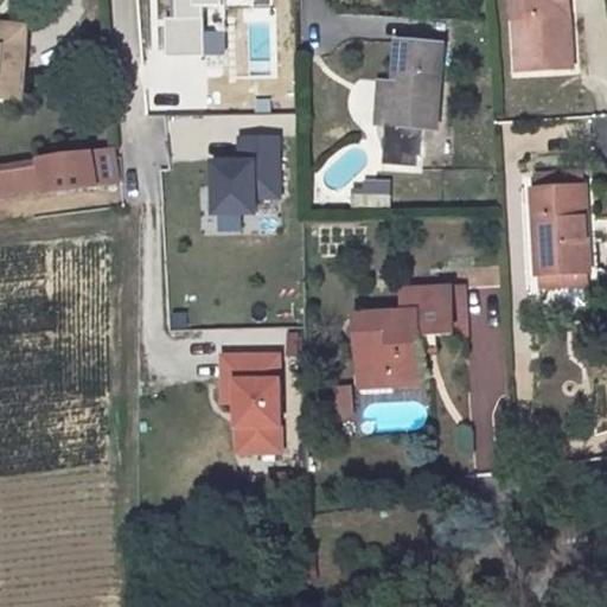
[(166,17),(166,57),(227,56),(227,31),(205,32),(205,8),(228,8),(227,0),(172,0),(173,17),(166,17)]
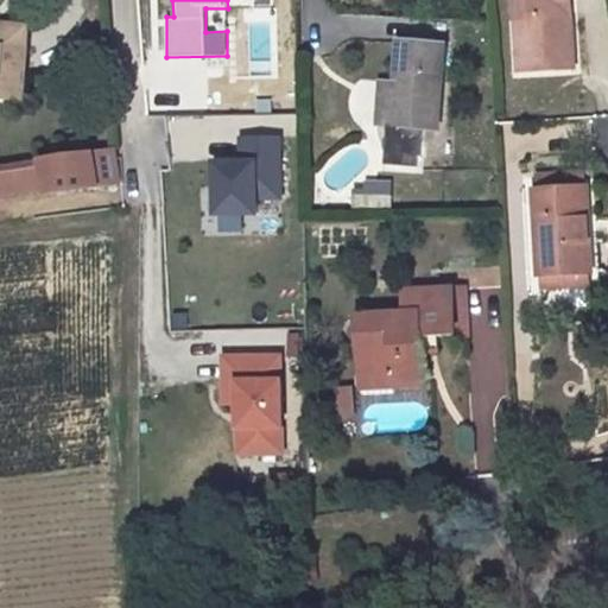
[(513,0),(517,61),(572,61),(570,11),(556,10),(556,0),(513,0)]
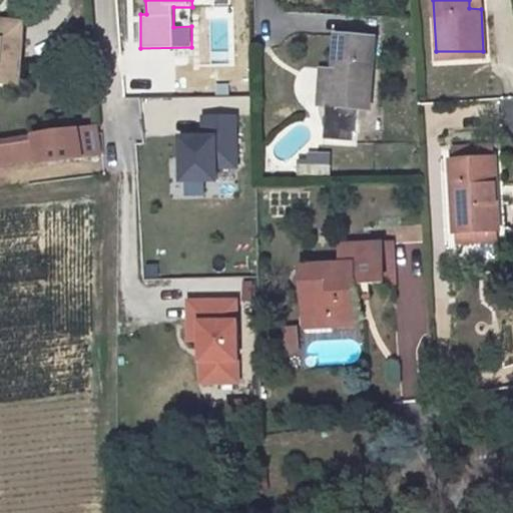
[(481,9),(480,0),(469,0),(469,8),(481,9)]
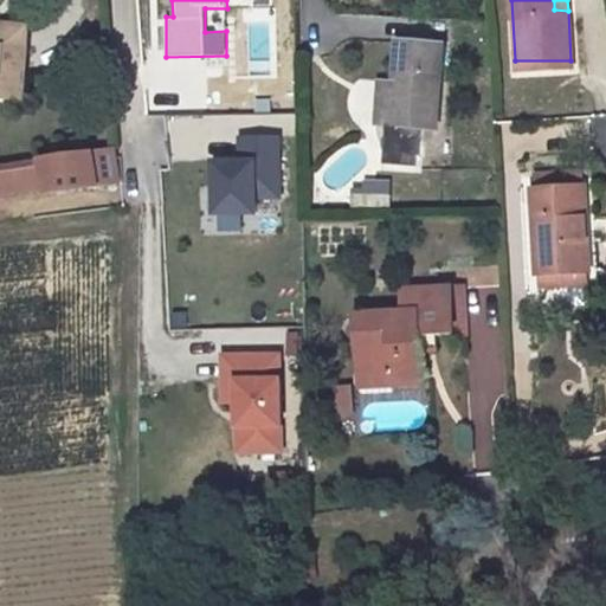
[(26,24),(0,21),(0,95),(19,97),(26,24)]
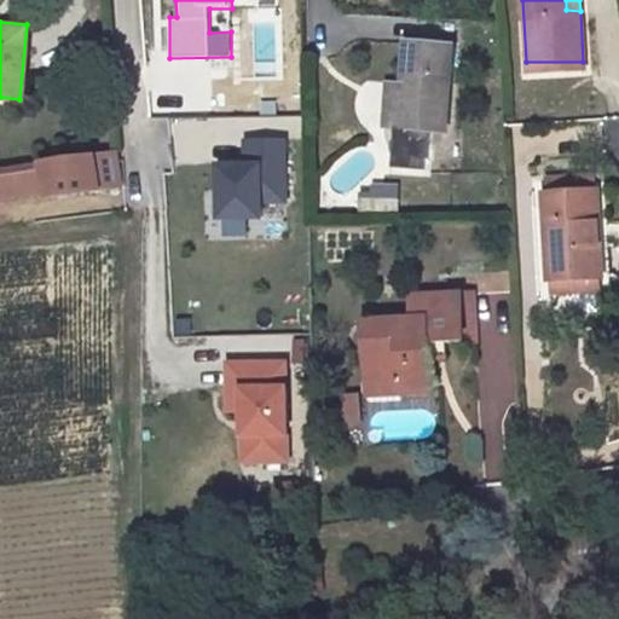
[(451,41),(399,36),(397,79),(403,79),(399,129),(446,129),(451,41)]
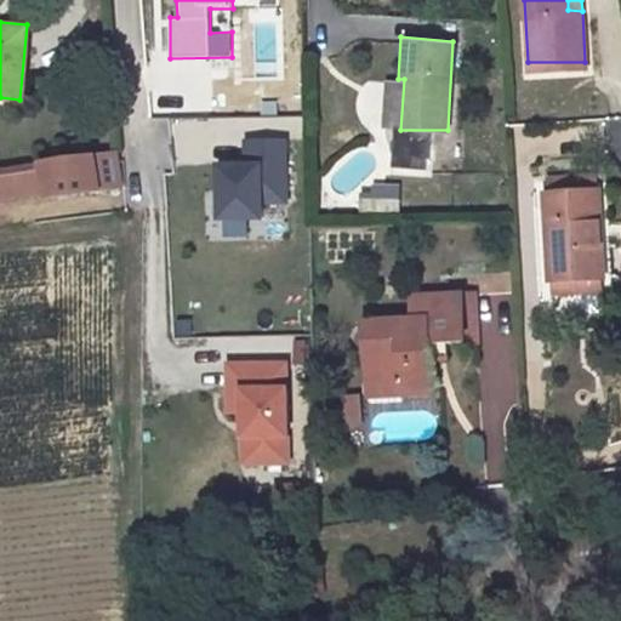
[(398,79),(383,77),(380,129),(400,130),(404,79),(398,79)]
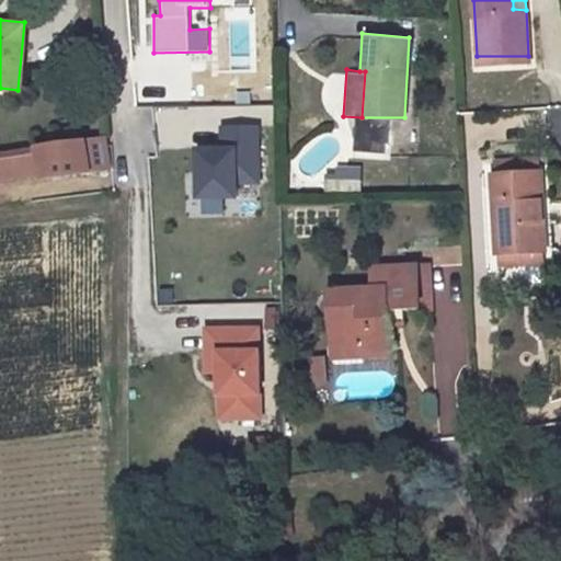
[(197,146),(198,203),(239,202),(239,186),(260,186),(258,125),(225,126),(225,145),(197,146)]
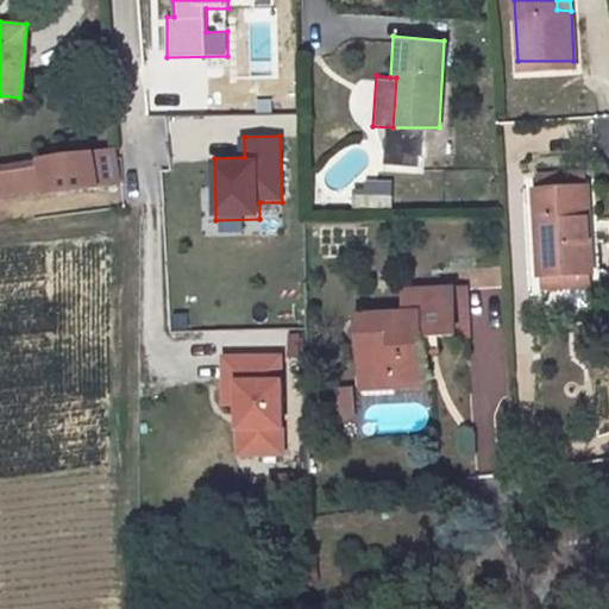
[(105,151),(111,181),(124,179),(118,149),(105,151)]
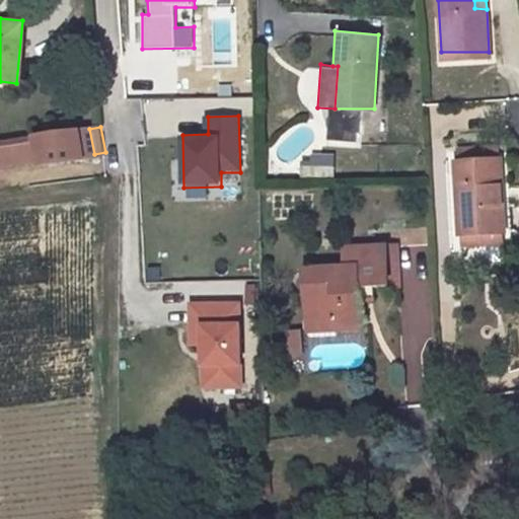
[(77,129),(32,135),(38,165),(82,159),(77,129)]
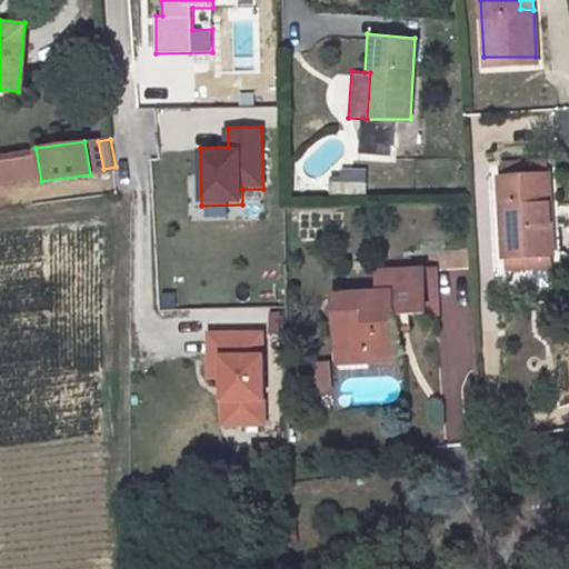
[(7,152),(0,152),(0,176),(11,175),(7,152)]
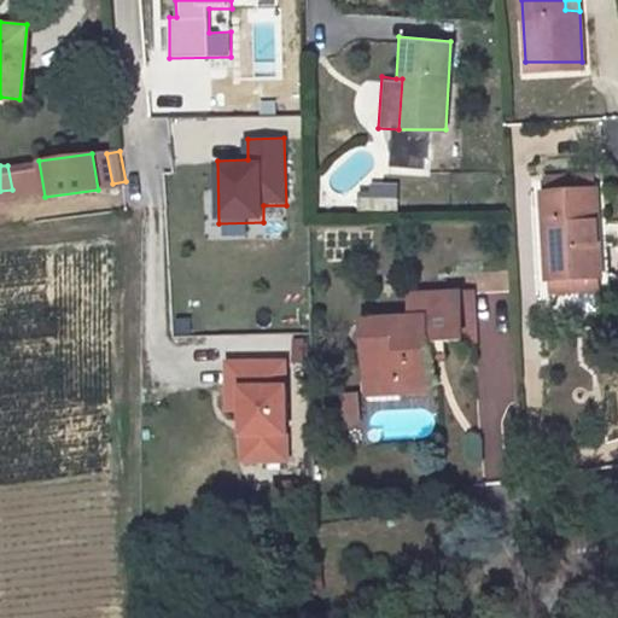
[(355,213),(394,211),(394,186),(354,187),(355,213)]
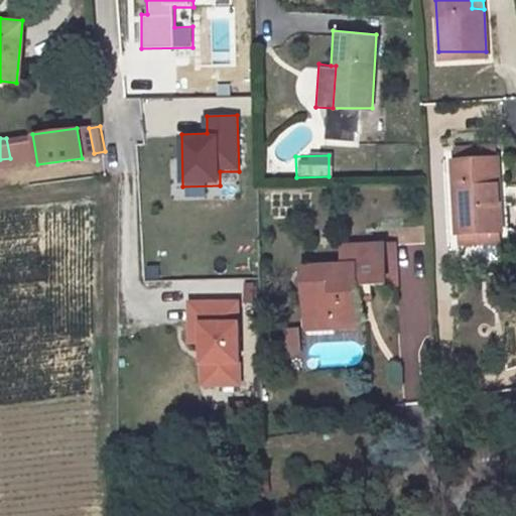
[(501,158),(456,161),(459,233),(502,230),(501,158)]
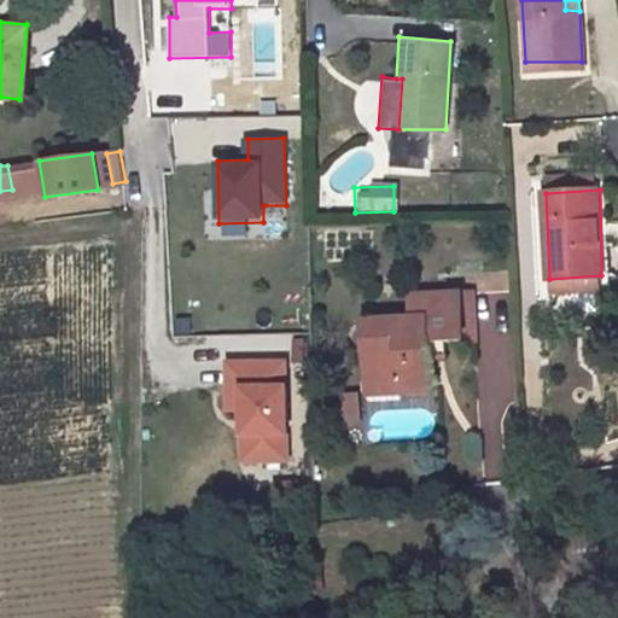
[(549,279),(547,279),(547,302),(601,299),(601,275),(549,279)]
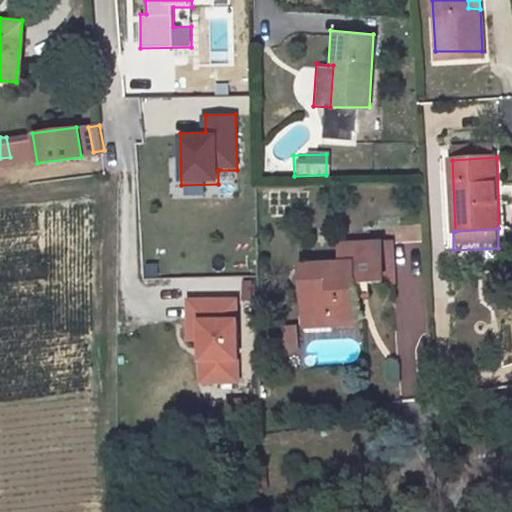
[(356,284),(371,283),(396,281),(392,240),(339,245),(339,265),(299,267),(303,316),(334,315),(335,319),(358,317),(357,297),(356,284)]
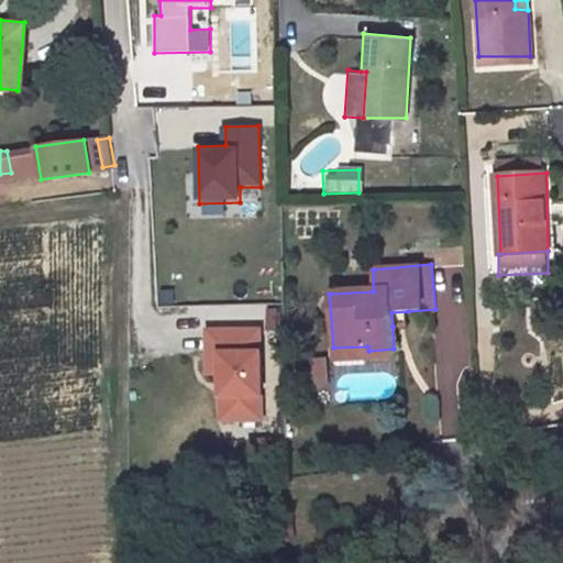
[(393,327),(409,326),(408,311),(392,312),(393,327)]
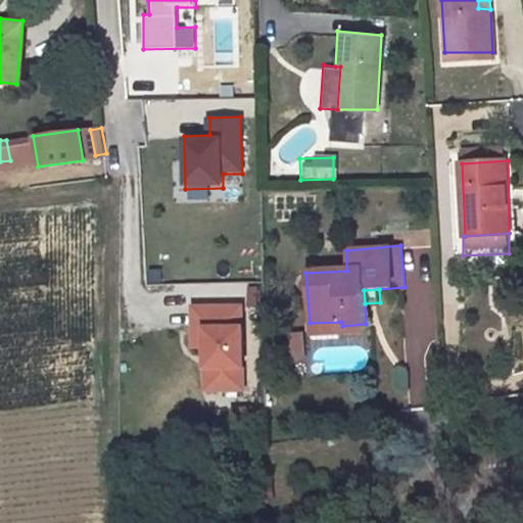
[(242,388),(241,304),(192,304),(193,345),(204,345),(204,388),(242,388)]
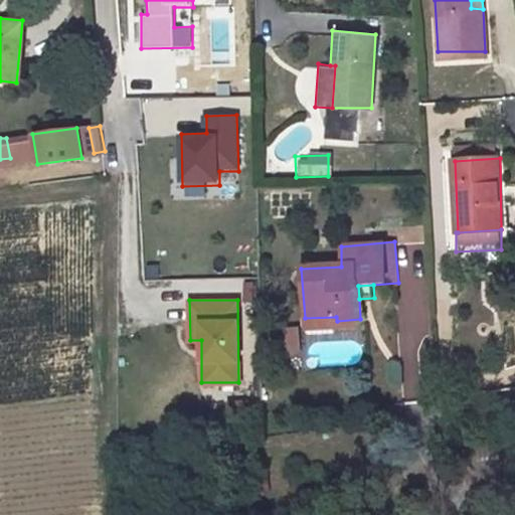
[(305,330),(361,328),(360,319),(337,321),(336,317),(305,318),(305,330)]
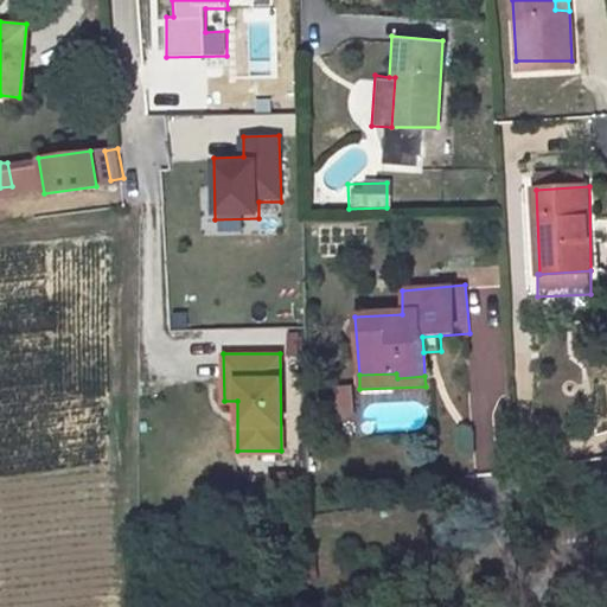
[(351,388),(333,389),(333,411),(351,411),(351,388)]
